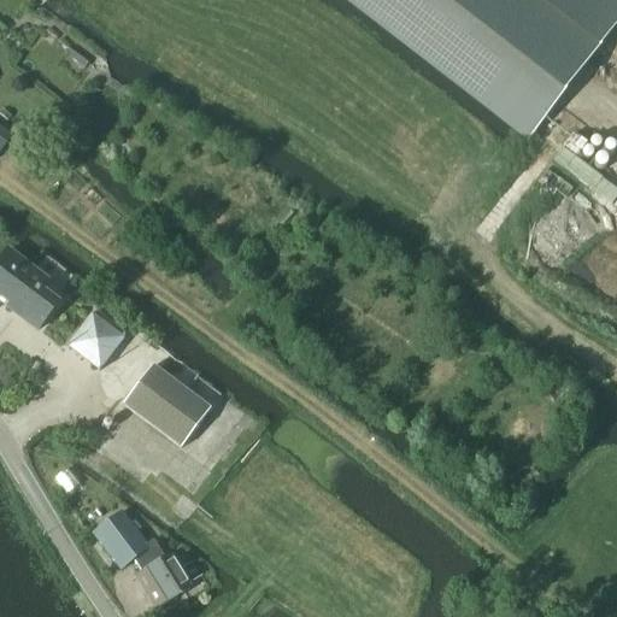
[(616,0),(346,0),(375,22),(527,139),(529,140),(534,134),(616,24),(616,0)]
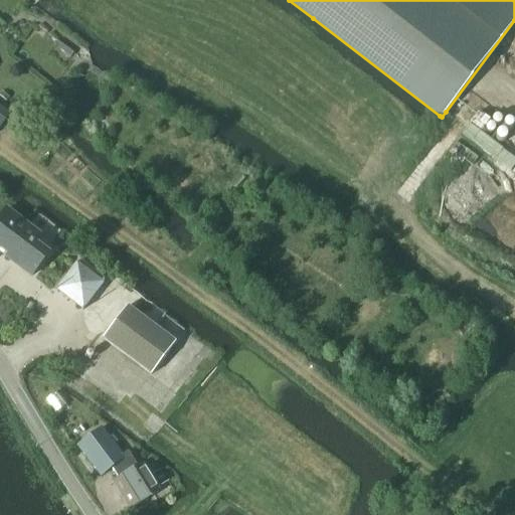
[(0,129),(10,117),(0,109),(0,129)]
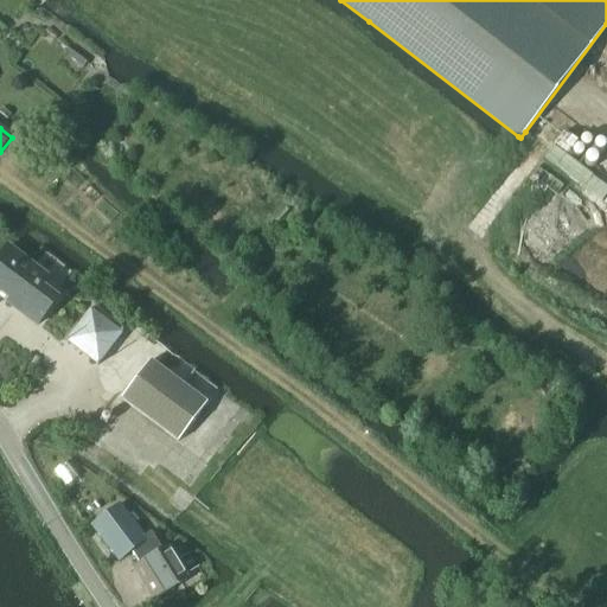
[(6,248),(0,256),(0,294),(8,300),(23,312),(19,315),(33,326),(55,299),(40,288),(46,280),(6,248)]
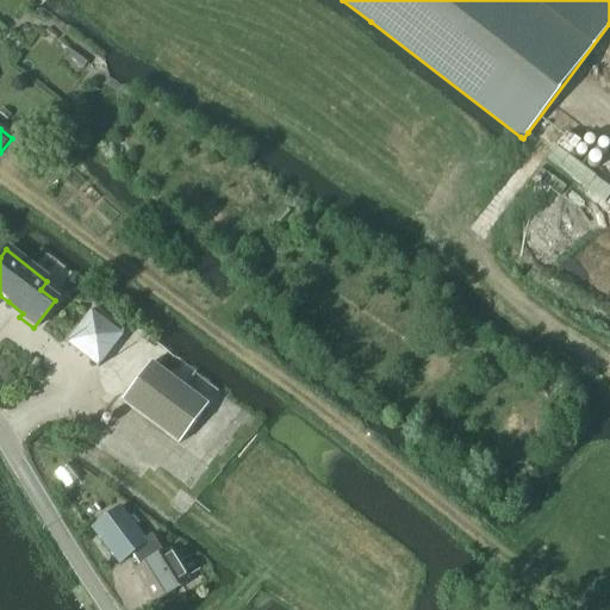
[(91,313),(67,344),(98,367),(120,337),(91,313)]
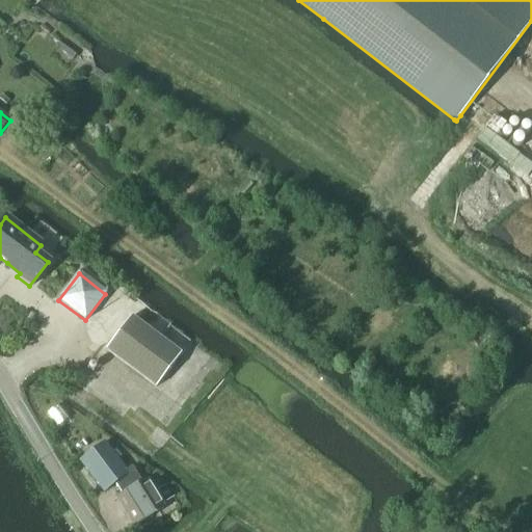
[(130,318),(105,351),(156,389),(181,355),(130,318)]
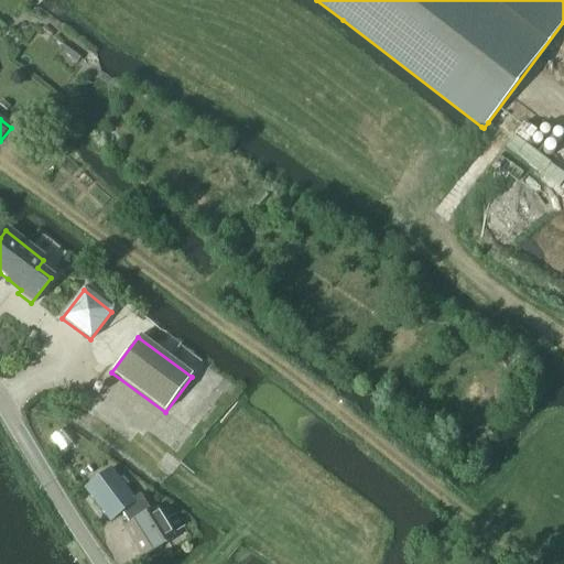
[(133,500),(111,472),(85,490),(111,524),(123,516),(130,525),(123,529),(141,559),(171,541),(153,512),(151,512),(141,496),(133,500)]
